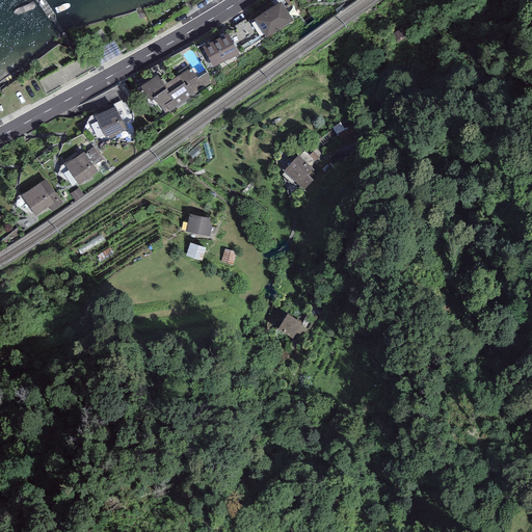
[(281,2),(254,20),(266,37),(293,21),(281,2)]
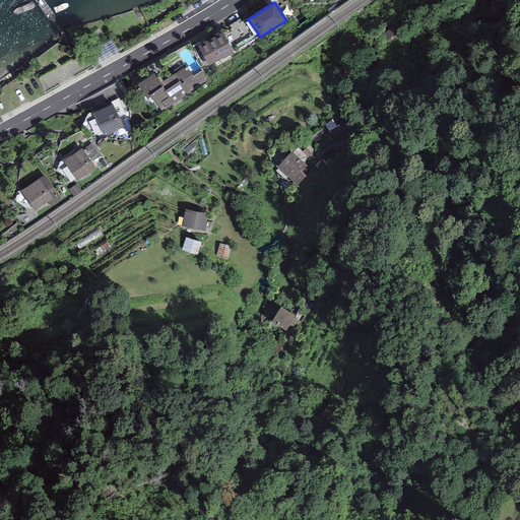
[(222,33),(198,46),(208,66),(223,58),(223,59),(234,53),(222,33)]
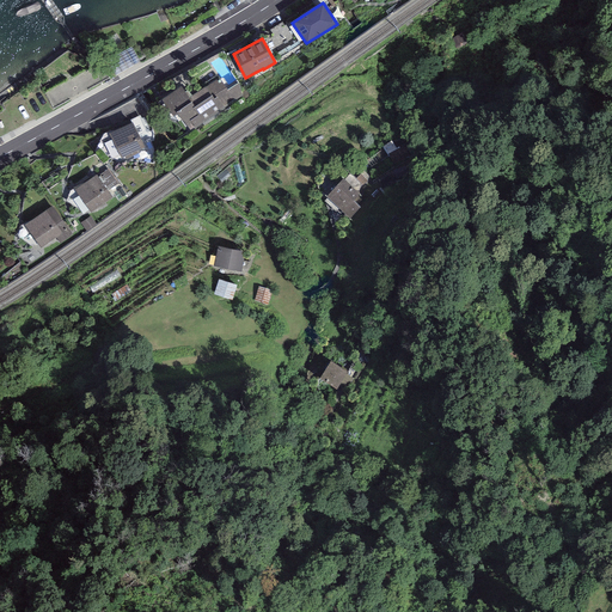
[(181,86),(161,101),(173,117),(178,115),(190,132),(195,127),(196,128),(244,95),(237,83),(230,87),(226,83),(224,85),(221,81),(219,84),(216,80),(189,98),(181,86)]
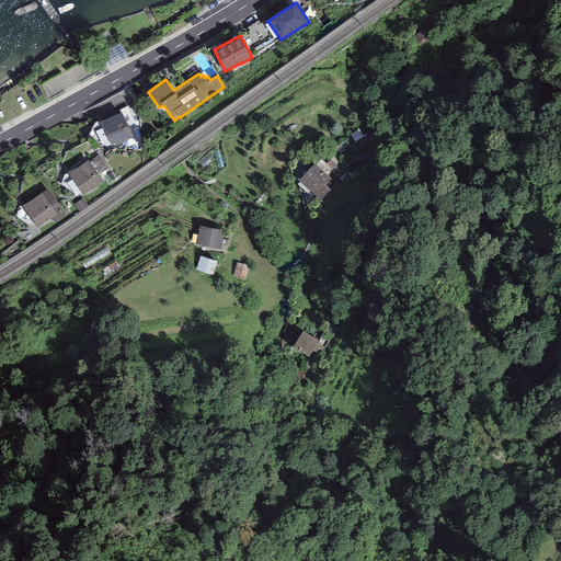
[(122,113),(100,123),(111,146),(114,144),(117,149),(128,145),(125,138),(132,135),(122,113)]
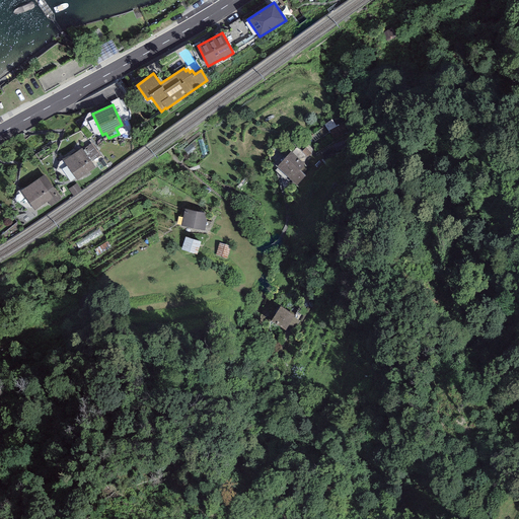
[(91,144),(82,150),(91,162),(100,156),(91,144)]
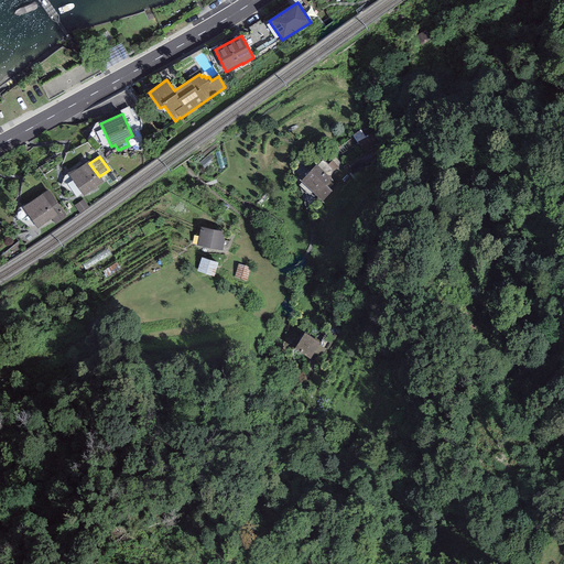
[(88,162),(69,175),(85,196),(104,182),(99,176),(89,163),(88,162)]
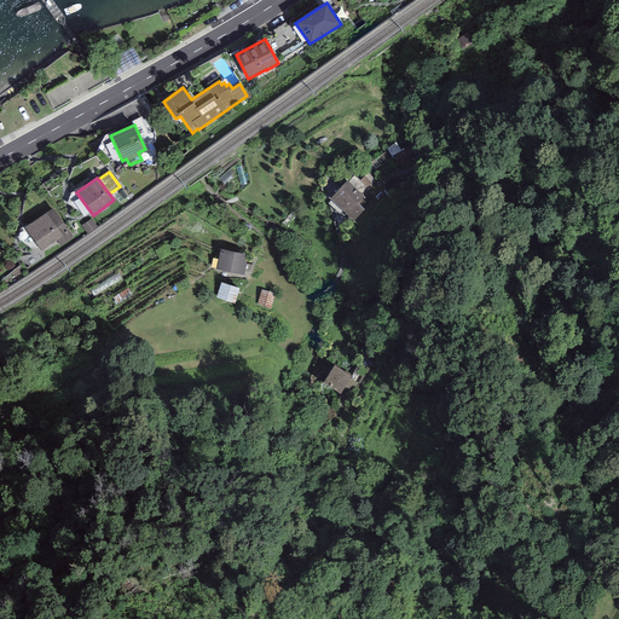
[(364,198),(347,181),(330,198),(353,221),(365,209),(359,204),(364,198)]
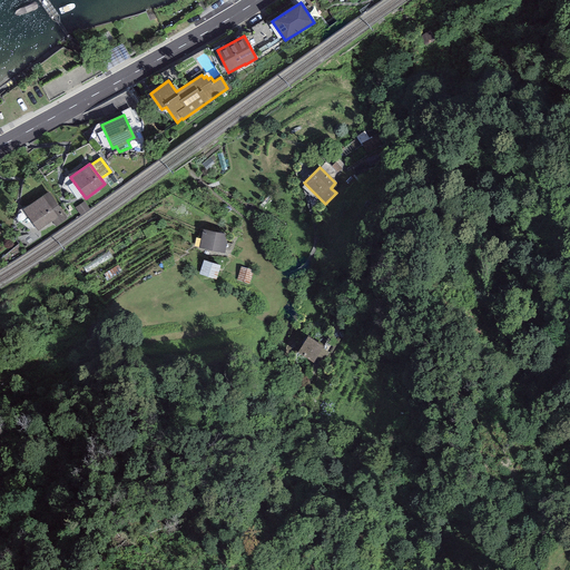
[(49,192),(23,209),(38,231),(64,213),(49,192)]
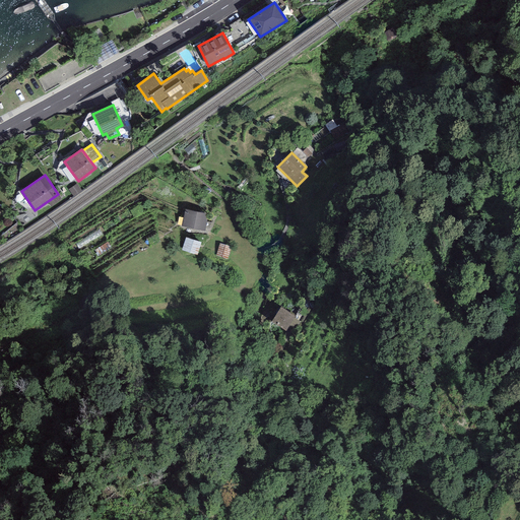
[(208,213),(185,209),(182,226),(205,231),(208,213)]
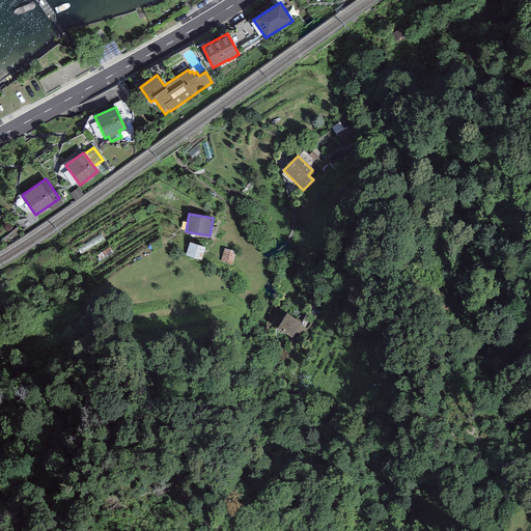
[(205,248),(189,243),(185,255),(201,260),(205,248)]
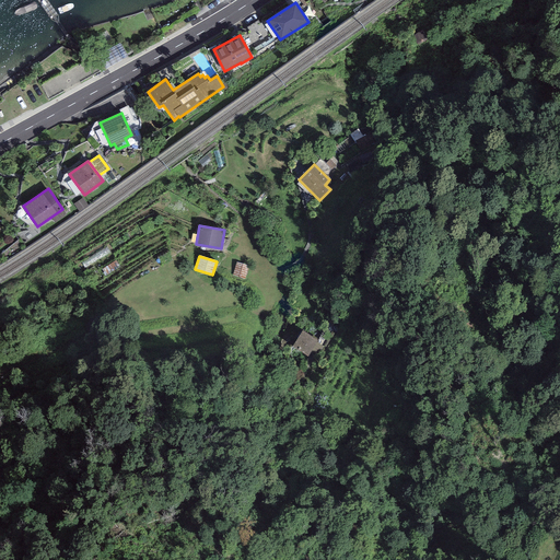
[(249,266),(237,263),(233,276),(245,279),(249,266)]
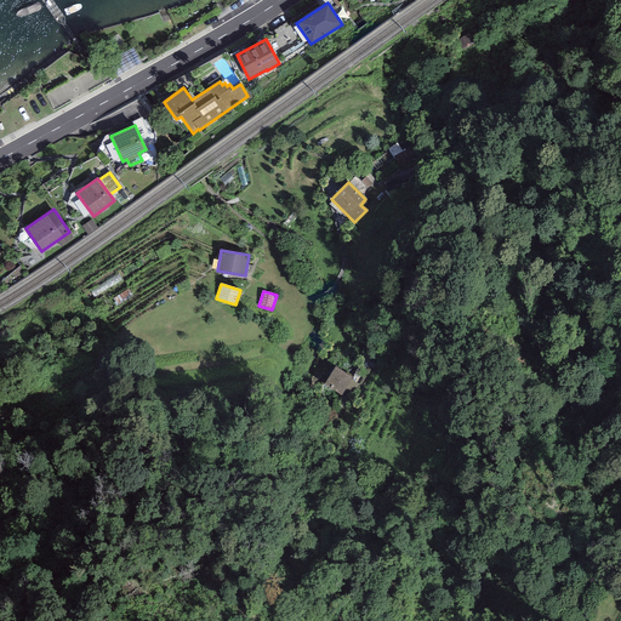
[(352,379),(335,366),(324,385),(347,399),(358,383),(351,380),(352,379)]
